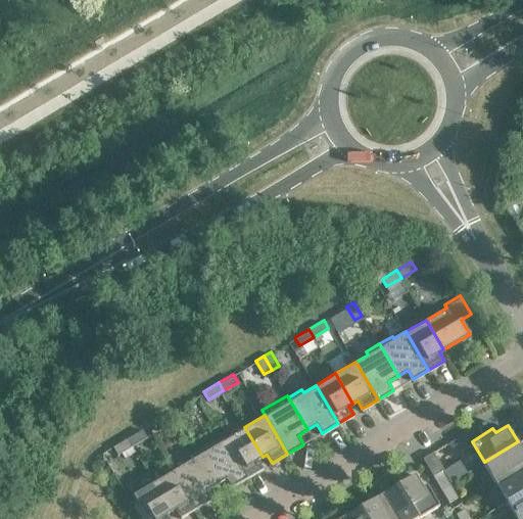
[(263,457),(244,427),(225,439),(247,477),(263,468),(258,460),(263,457)]
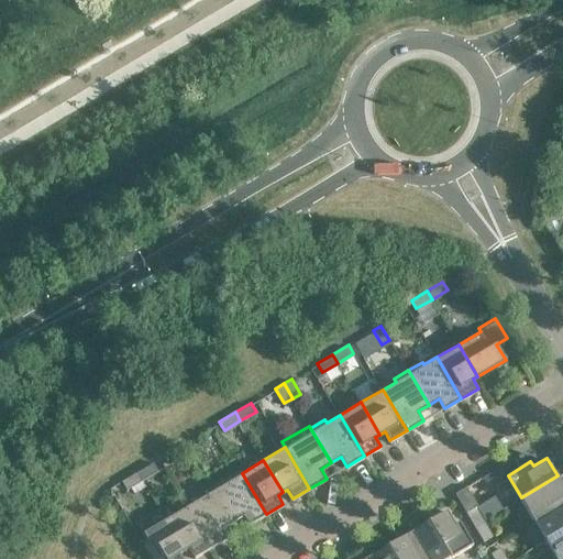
[(158,469),(153,461),(138,470),(142,479),(158,469)]
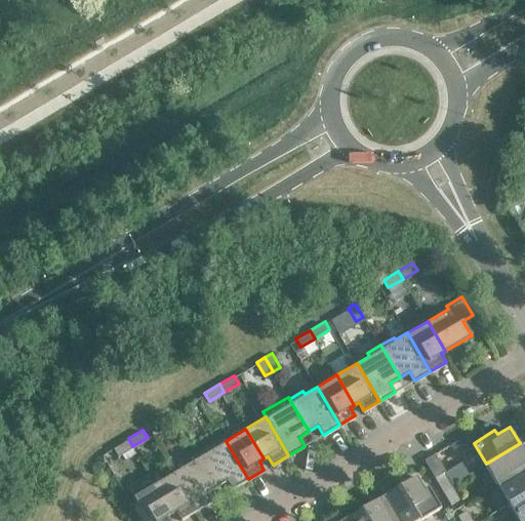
[(132,446),(128,438),(113,447),(118,454),(132,446)]
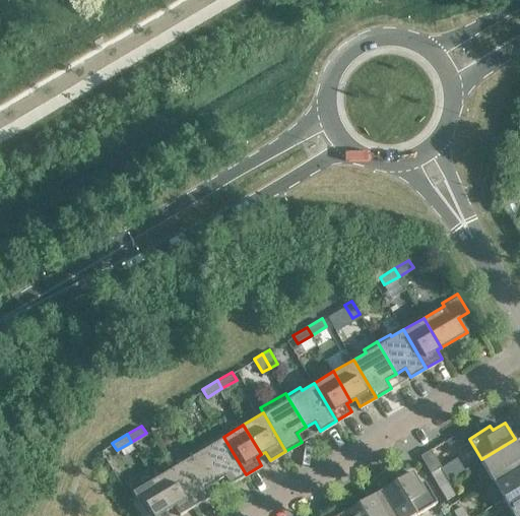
[(246,474),(223,437),(211,444),(209,441),(196,449),(215,480),(224,475),(230,484),(246,474)]
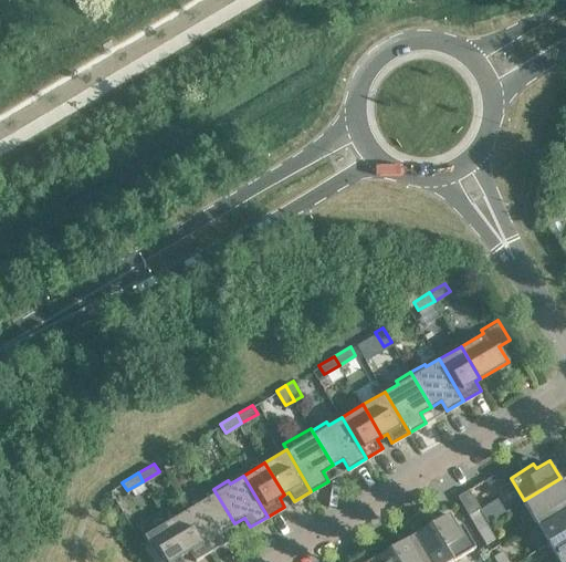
[(565,502),(565,488),(561,478),(524,500),(536,520),(565,502)]
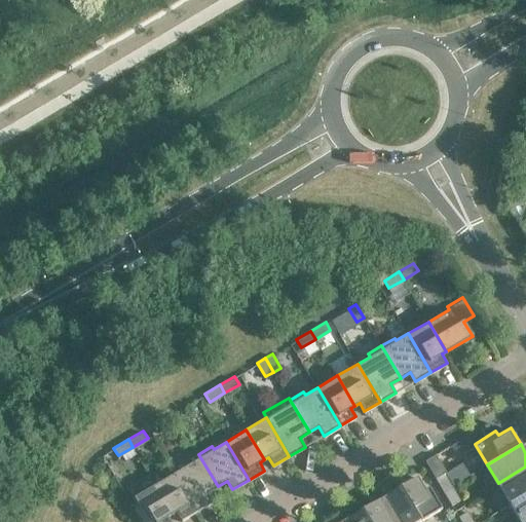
[(172,467),(175,472),(197,510),(214,500),(209,492),(218,486),(198,454),(197,451),(172,467)]
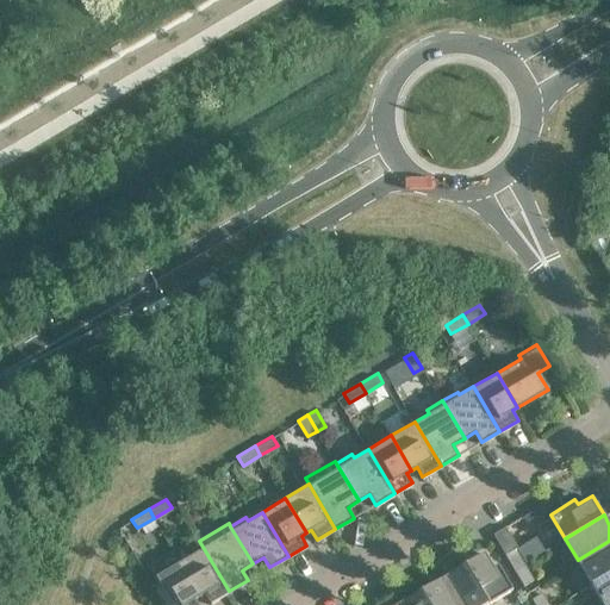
[(505,553),(515,547),(517,546),(506,526),(495,534),(505,553)]
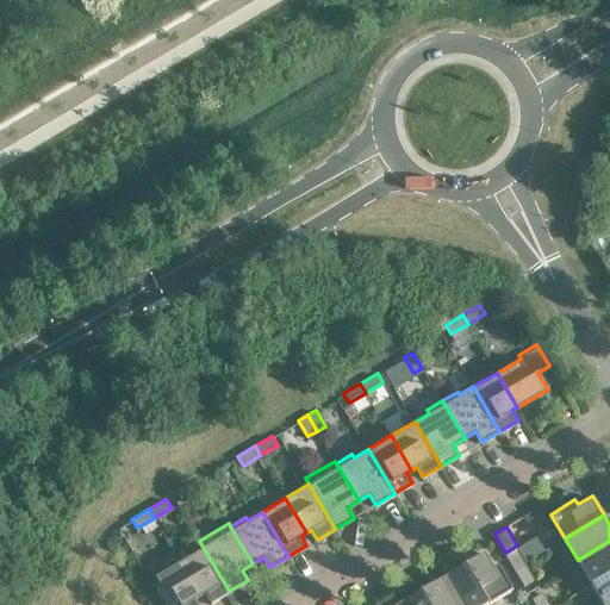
[(517,546),(515,547),(523,560),(543,548),(535,535),(517,546)]
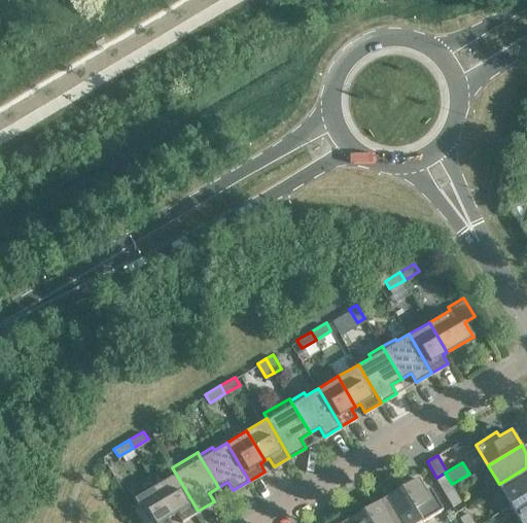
[(526,493),(526,467),(499,484),(511,503),(526,493)]
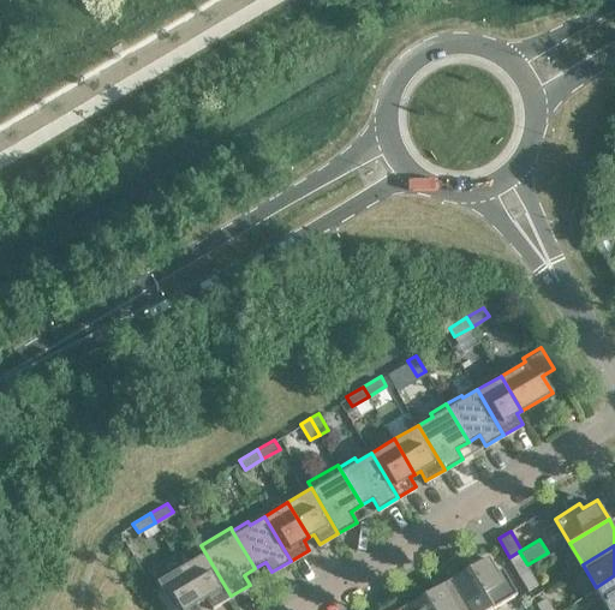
[(231,596),(204,551),(181,566),(202,600),(207,597),(213,608),(231,596)]
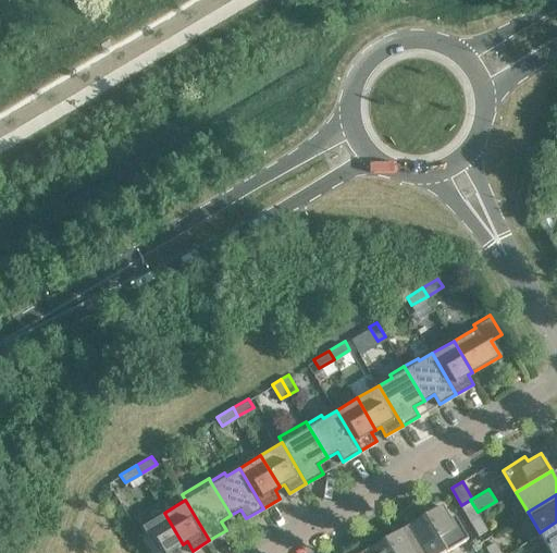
[(478,512),(470,500),(461,505),(470,519),(479,514),(478,512)]
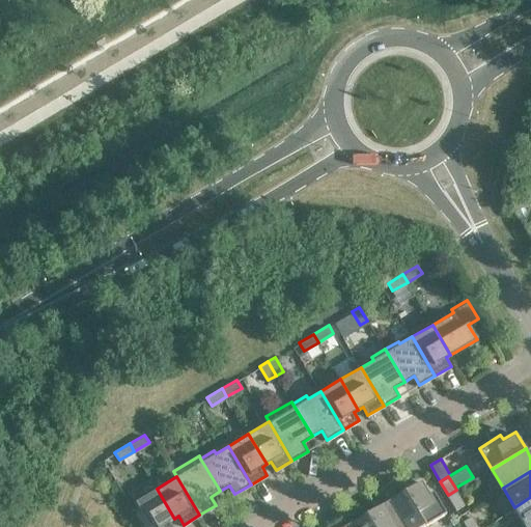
[(421,480),(404,490),(425,524),(446,511),(434,491),(429,493),(421,480)]
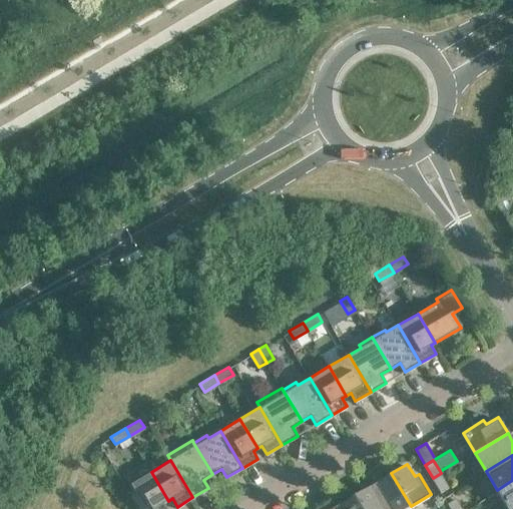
[(168,501),(151,472),(130,484),(145,508),(167,508),(164,503),(168,501)]
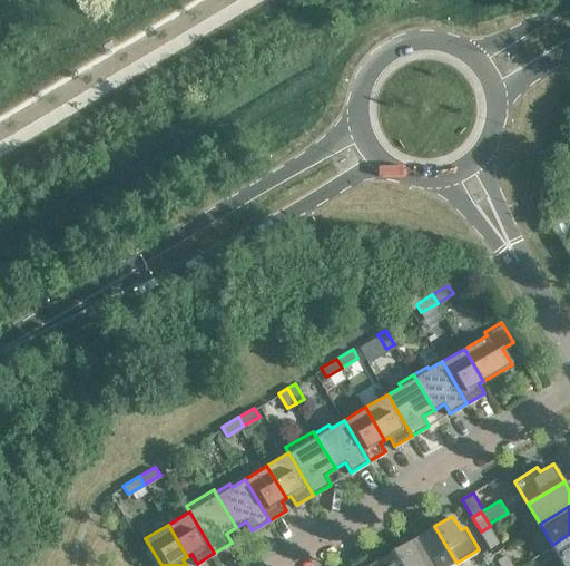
[(451,565),(457,563),(434,526),(413,538),(430,565),(451,565)]
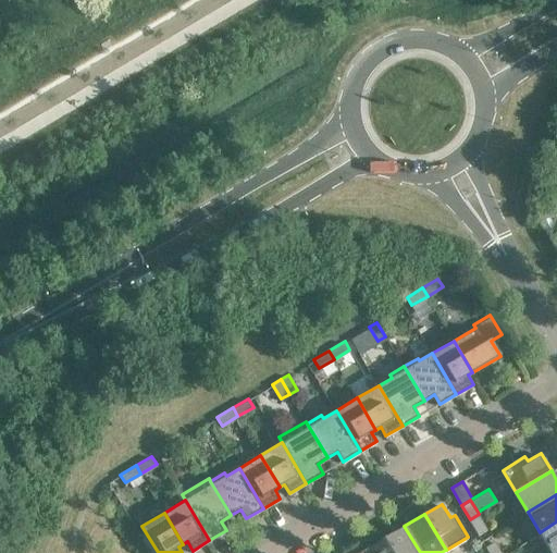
[(486,528),(479,514),(470,519),(478,533),(486,528)]
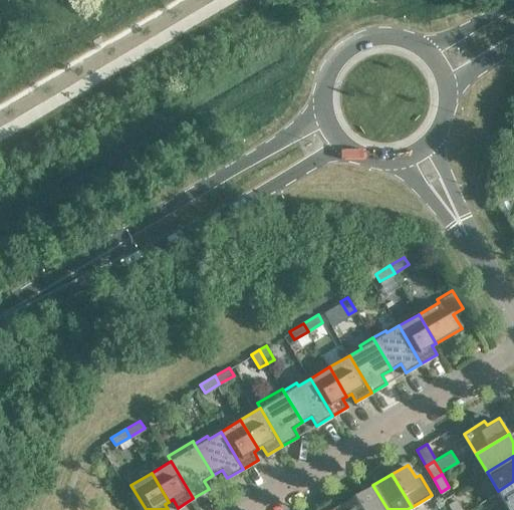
[(513,506),(513,481),(498,491),(509,509),(513,506)]
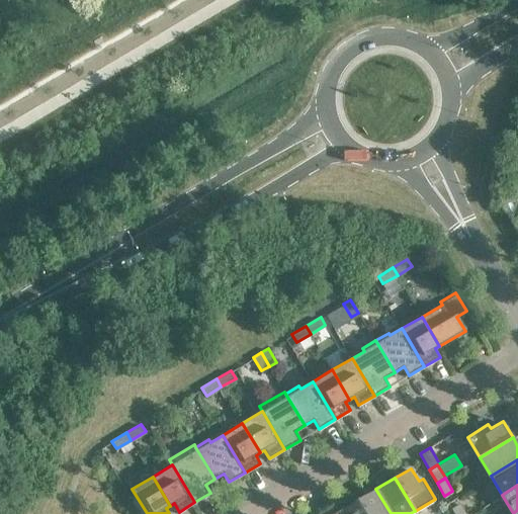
[(391,513),(375,489),(357,500),(364,513),(391,513)]
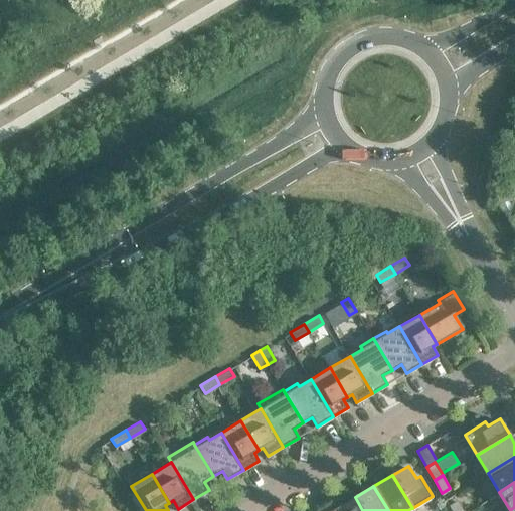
[(362,510),(355,497),(336,508),(337,510),(362,510)]
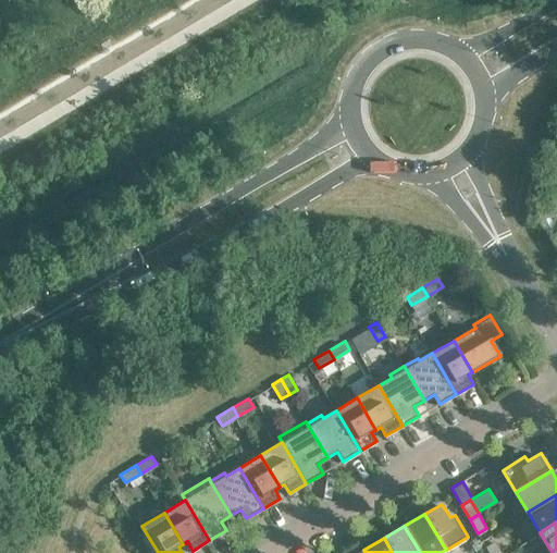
[(485,545),(490,552),(502,552),(494,540),(485,545)]
